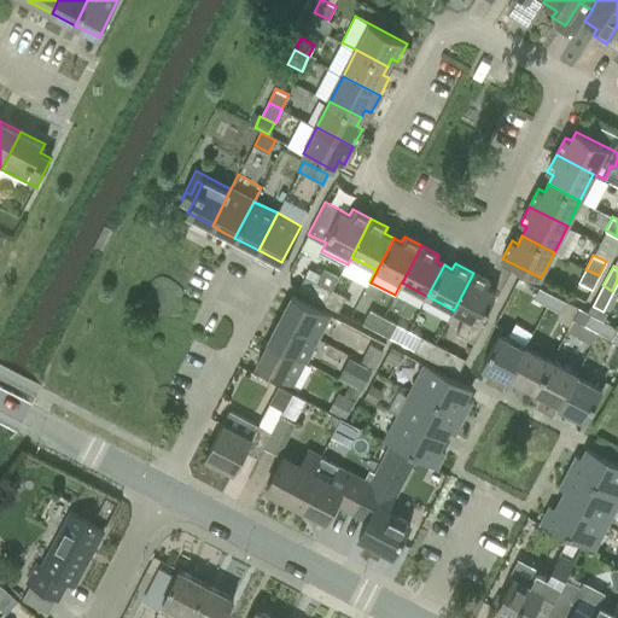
[(327,304),(334,291),(332,290),(339,277),(324,268),(316,283),(305,278),(298,290),(327,304)]
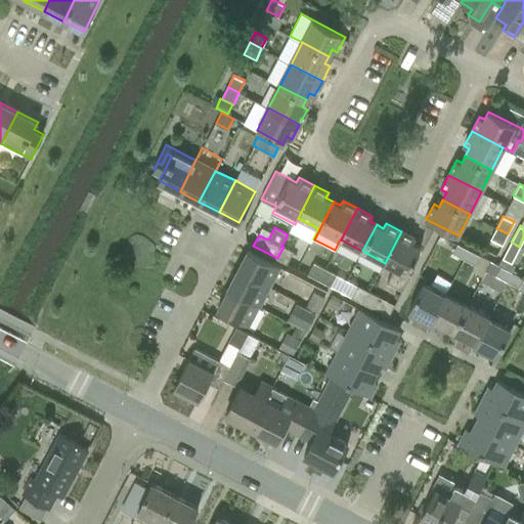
[(491,238),(503,245),(508,233),(496,228),(491,238)]
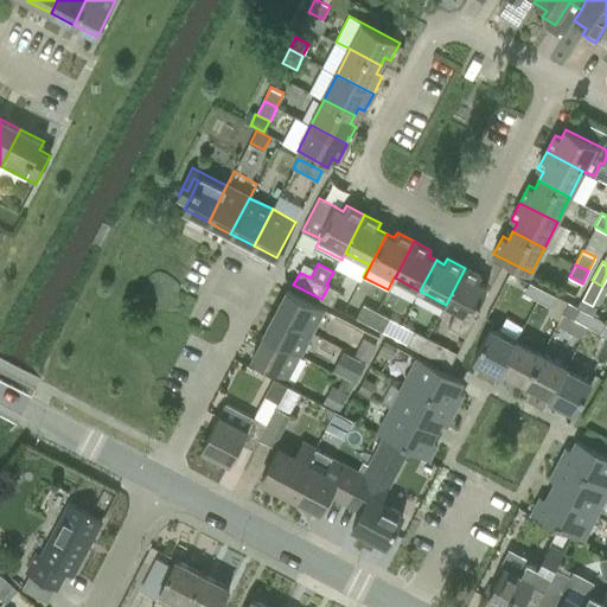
[(481,276),(465,268),(446,305),(458,311),(449,327),(466,336),(475,318),(472,317),(486,287),(478,282),(481,276)]
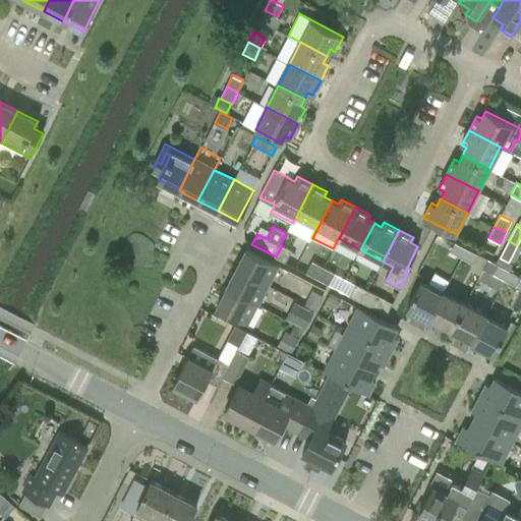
[(508,261),(516,245),(508,240),(500,256),(508,261)]
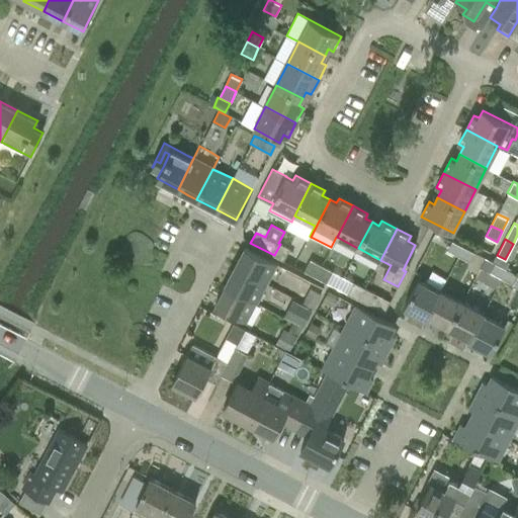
[(459,255),(463,247),(452,241),(447,249),(459,255)]
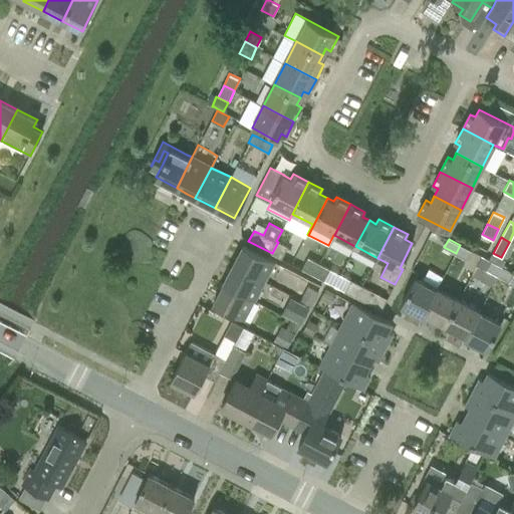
[(287,246),(278,242),(272,253),(281,258),(287,246)]
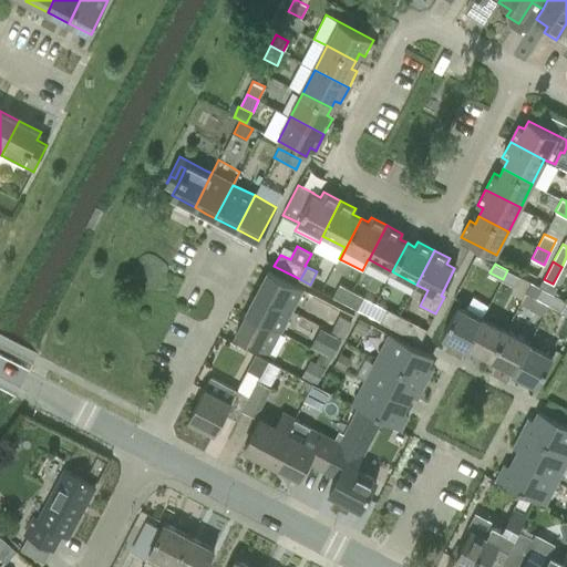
[(257,292),(291,310),(302,288),(268,270),(257,292)]
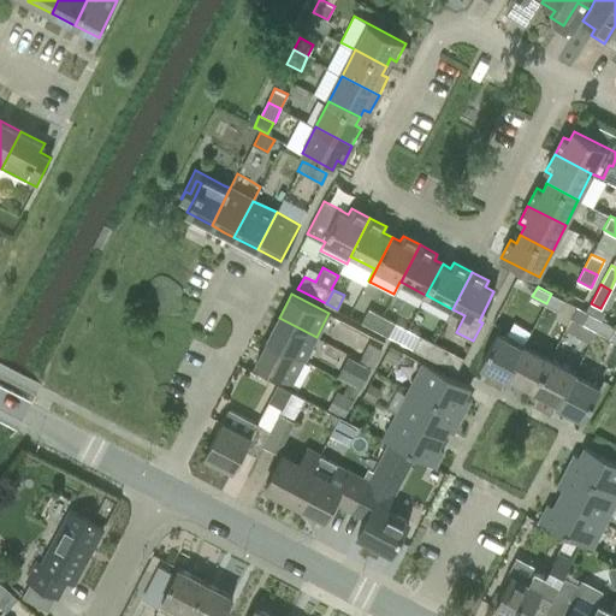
[(551,294),(546,303),(558,311),(564,301),(551,294)]
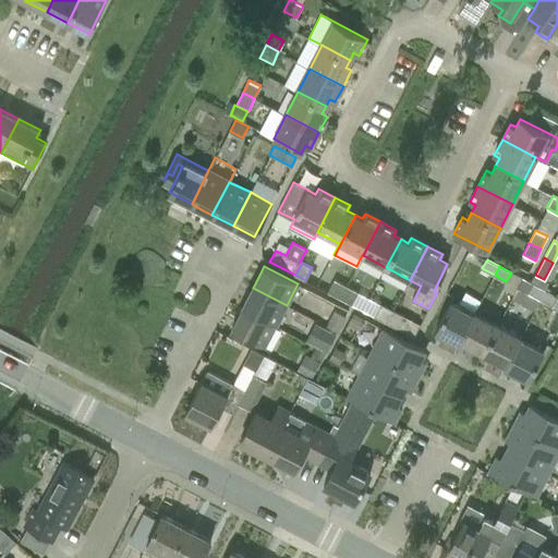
[(546,290),(545,290),(522,278),(518,288),(541,300),(546,290)]
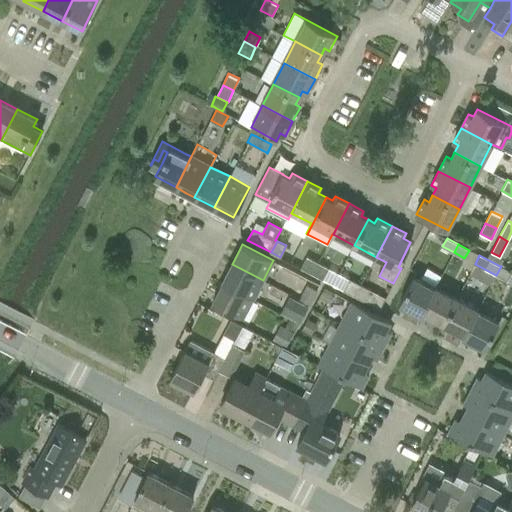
[(301,268),(313,274),(318,263),(306,257),(301,268)]
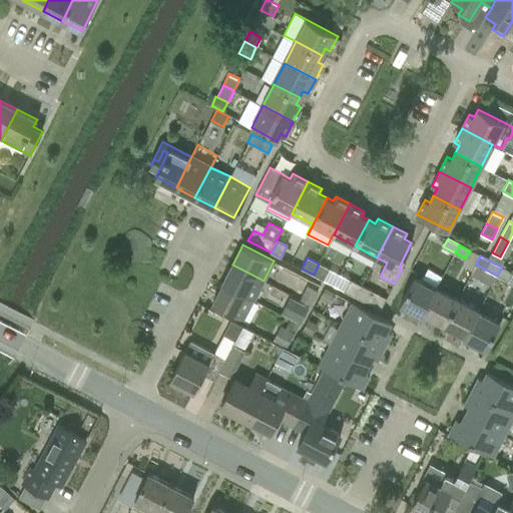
[(314,275),(324,280),(330,269),(319,264),(314,275)]
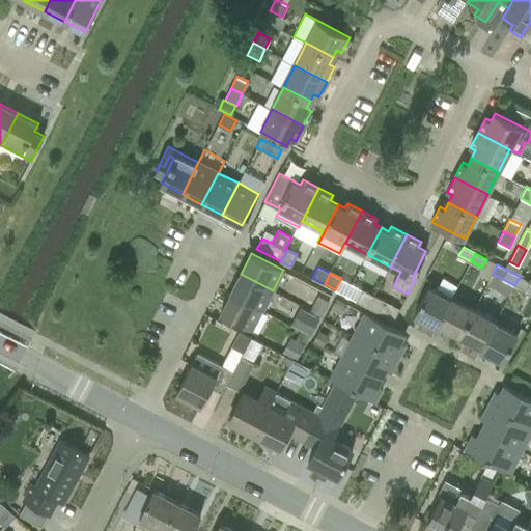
[(241,274),(230,294),(262,310),(273,290),(241,274)]
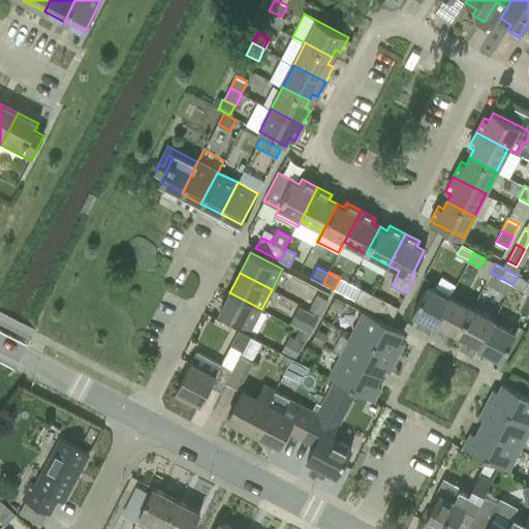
[(512,284),(524,290),(528,281),(518,275),(512,284)]
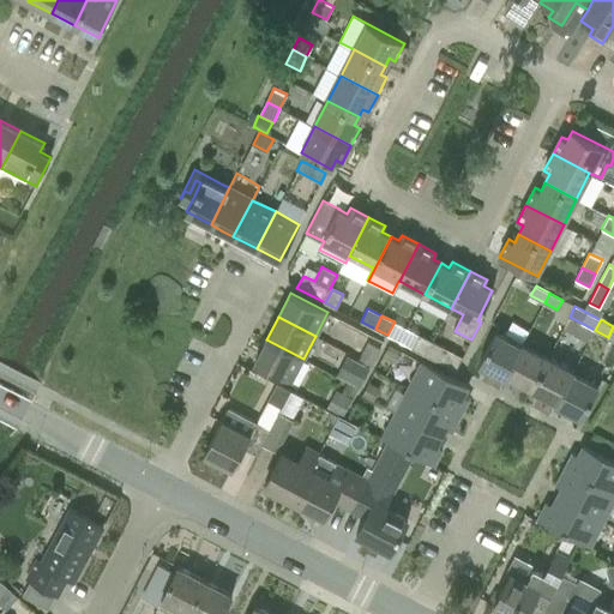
[(494,333),(479,363),(505,377),(523,343),(522,343),(521,347),(494,333)]
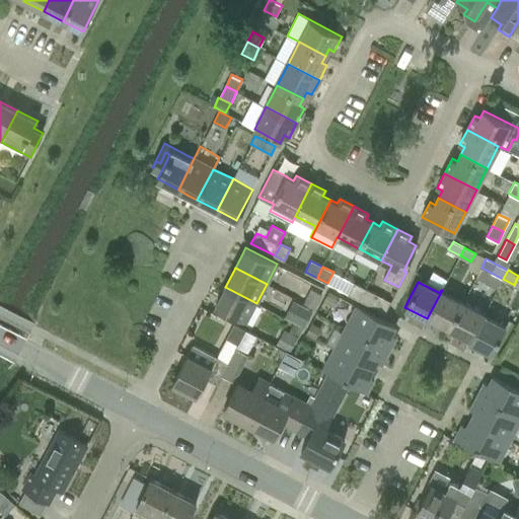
[(354,283),(353,285),(348,293),(361,300),(366,289),(354,283)]
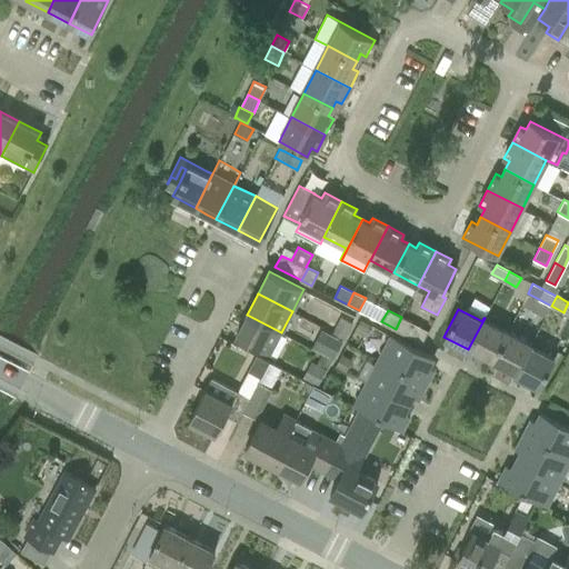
[(247,315),(236,336),(270,355),(281,332),(247,315)]
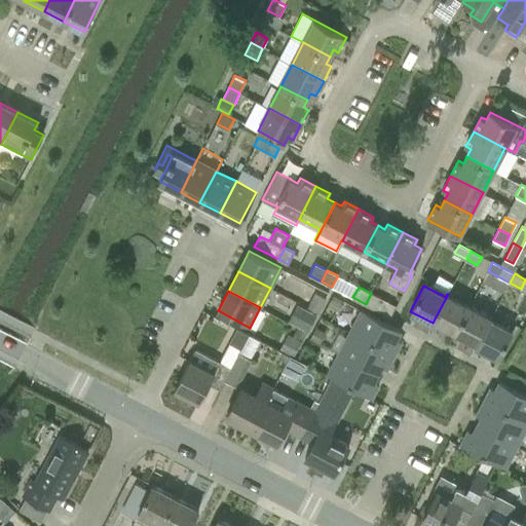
[(307,307),(317,312),(320,313),(327,299),(326,298),(315,292),(307,307)]
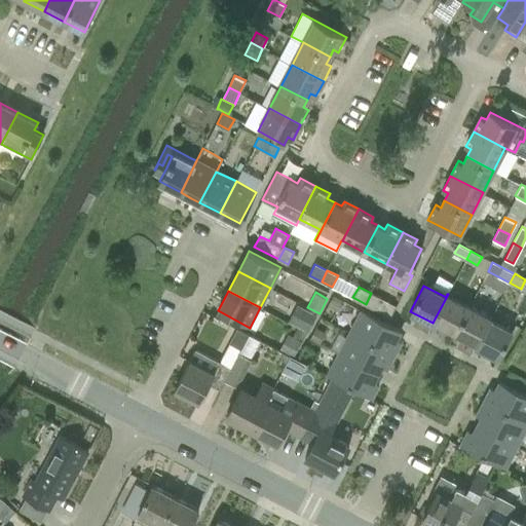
[(381,298),(371,293),(366,304),(376,309),(381,298)]
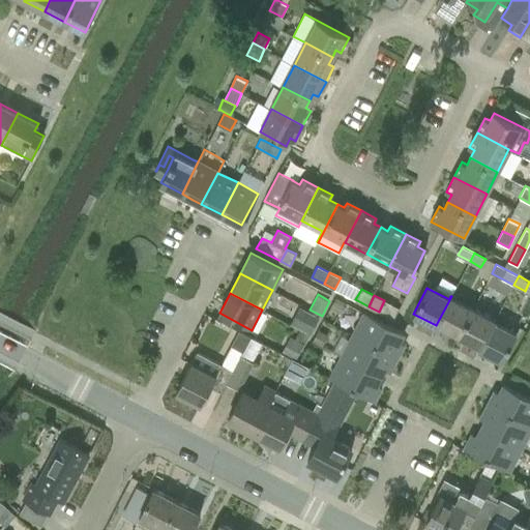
[(437,324),(459,335),(473,307),(451,296),(436,325),(436,326),(437,324)]
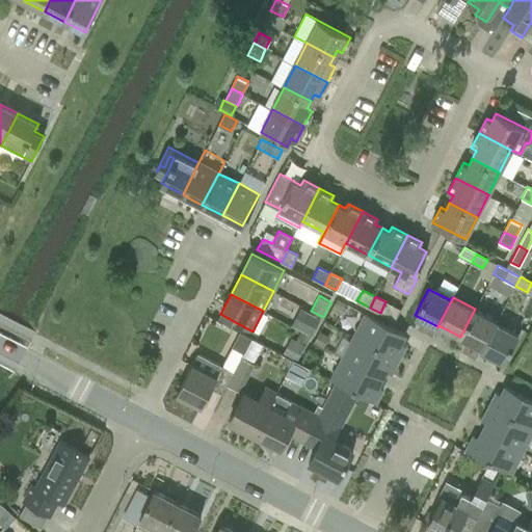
[(346,304),(337,298),(330,311),(340,316),(346,304)]
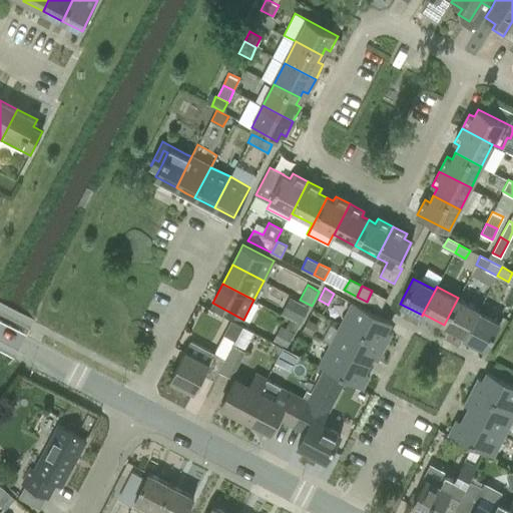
[(464,337),(465,338),(480,310),(458,298),(444,325),(465,336),(464,337)]
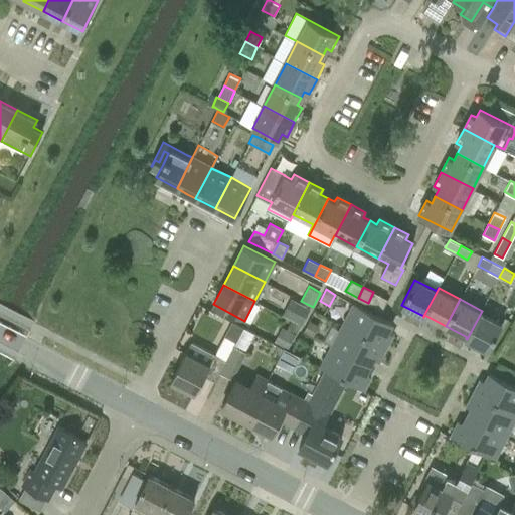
[(310,309),(297,302),(288,319),(301,326),(310,309)]
